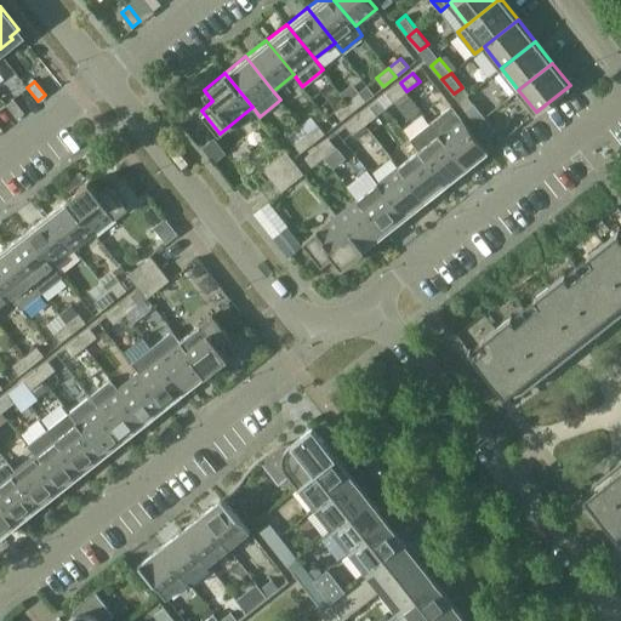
[(400,83),(387,92),(394,101),(406,91),(400,83)]
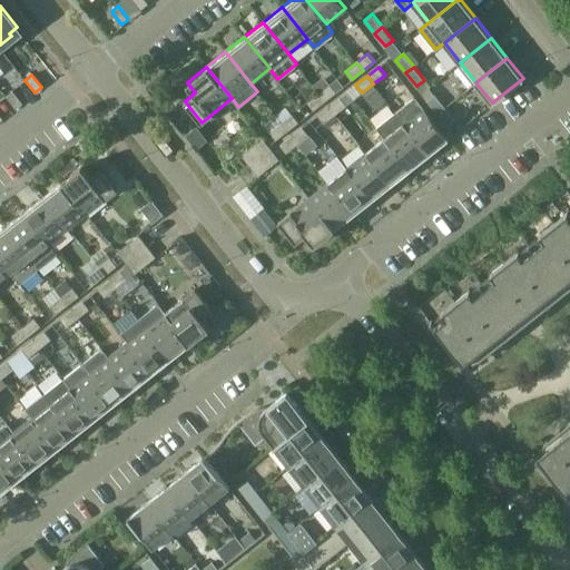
[(330,84),(318,92),(325,100),(336,91),(330,84)]
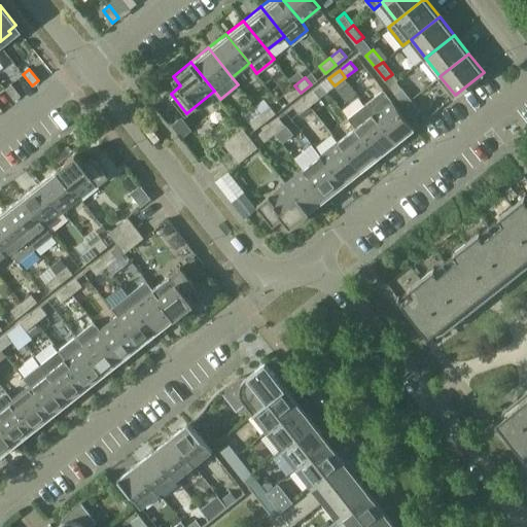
[(4,89),(13,100),(20,95),(10,83),(4,89)]
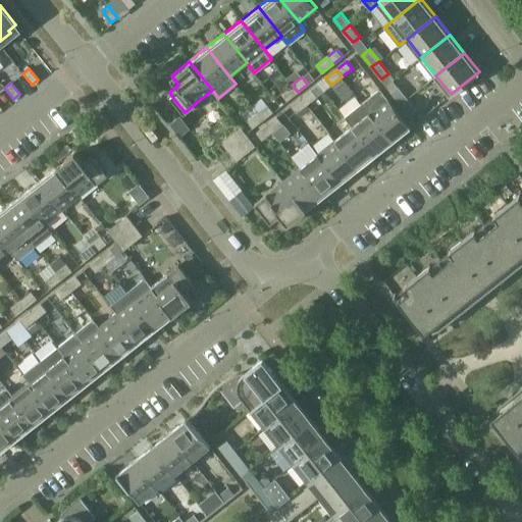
[(281,93),(288,100),(298,92),(292,85),(281,93)]
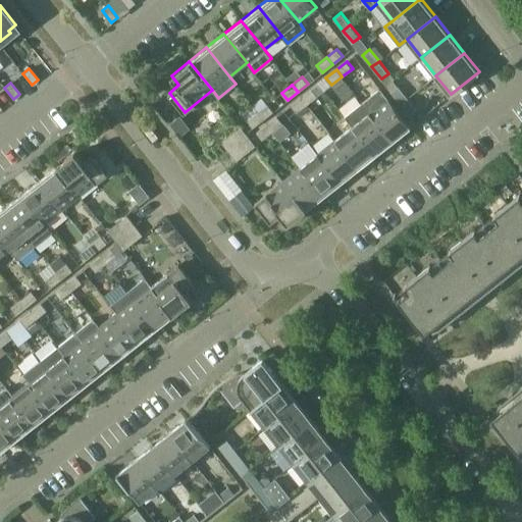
[(392,92),(401,104),(408,98),(399,87),(392,92)]
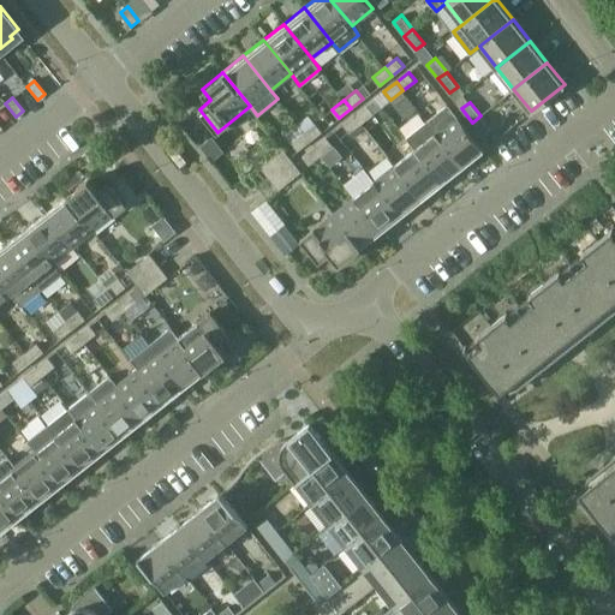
[(448,103),(427,120),(463,166),(484,149),(448,103)]
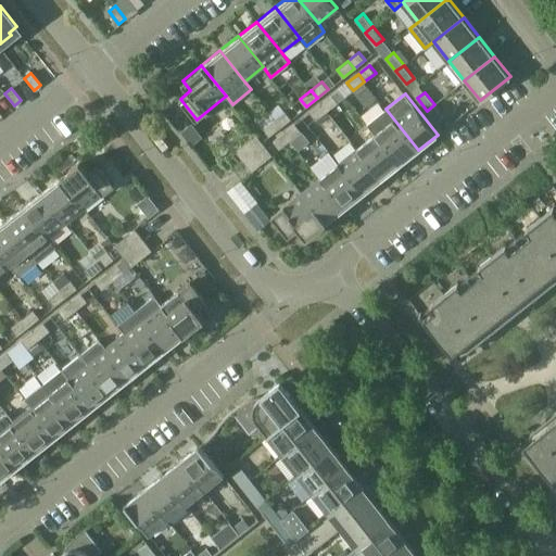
[(339,102),(332,95),(321,103),(328,111),(339,102)]
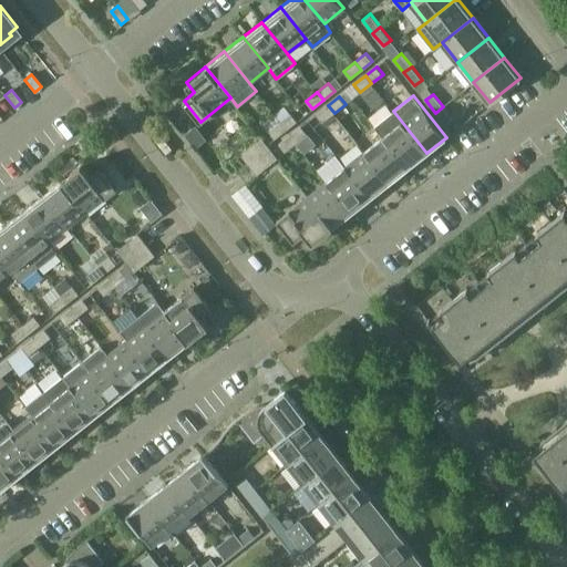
[(322,122),(334,113),(328,105),(317,114),(322,122)]
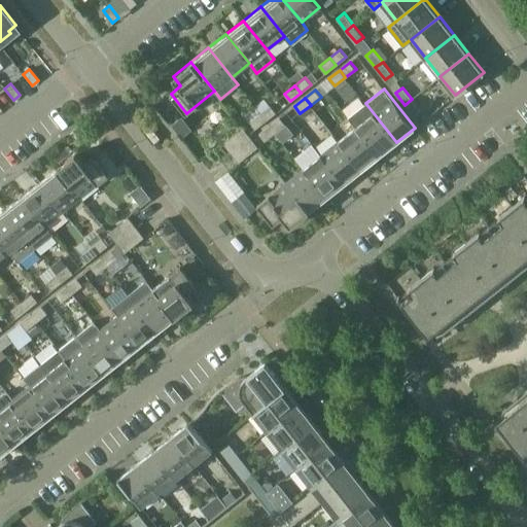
[(412,99),(405,105),(414,117),(421,111),(412,99)]
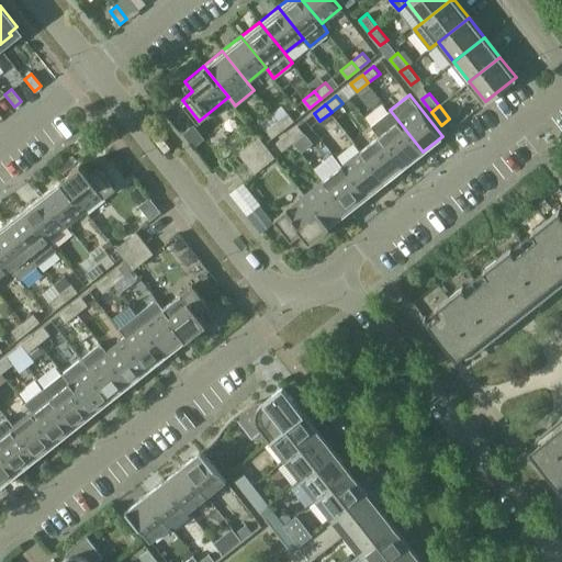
[(371,125),(380,135),(404,166),(423,152),(390,110),(371,125)]
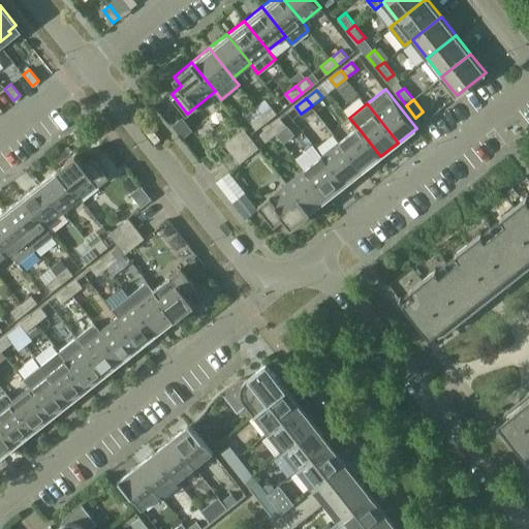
[(267,121),(277,113),(271,105),(260,114),(267,121)]
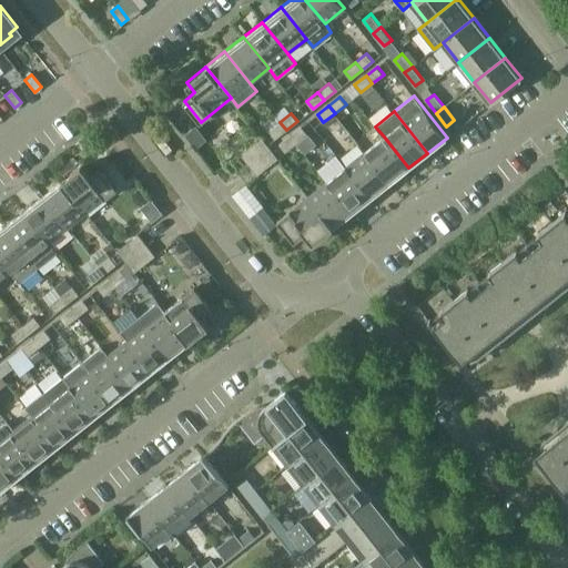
[(275,139),(286,130),(280,122),(269,131),(275,139)]
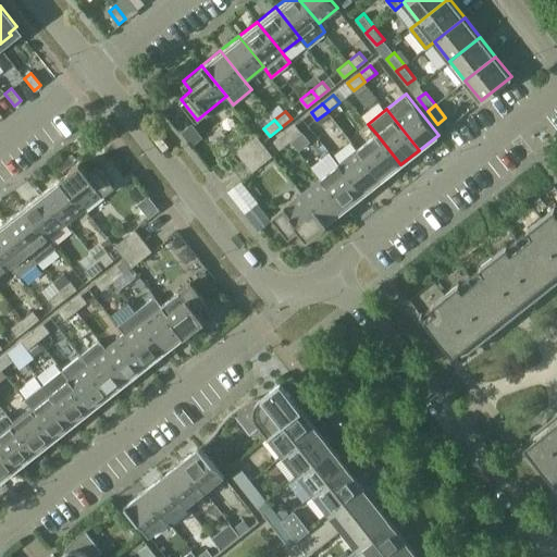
[(296,124),(285,133),(292,140),(302,132),(296,124)]
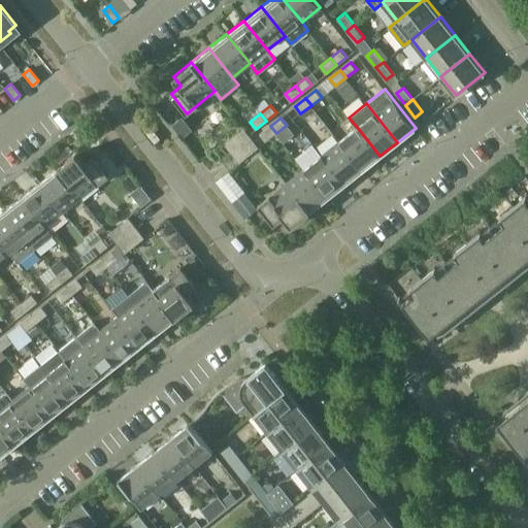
[(193,131),(183,119),(173,126),(183,139),(193,131)]
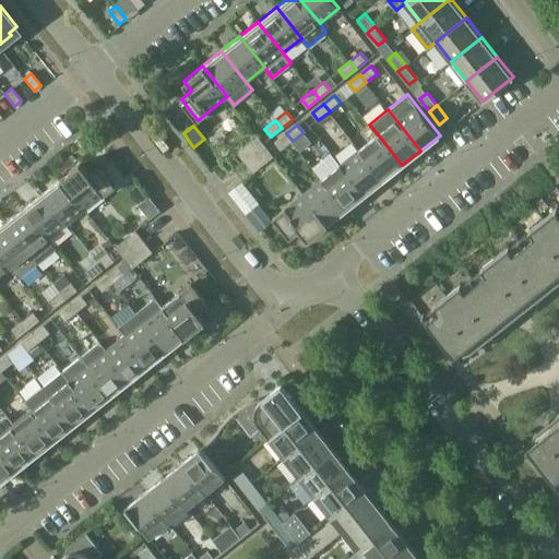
[(282,150),(293,141),(286,133),(275,142),(282,150)]
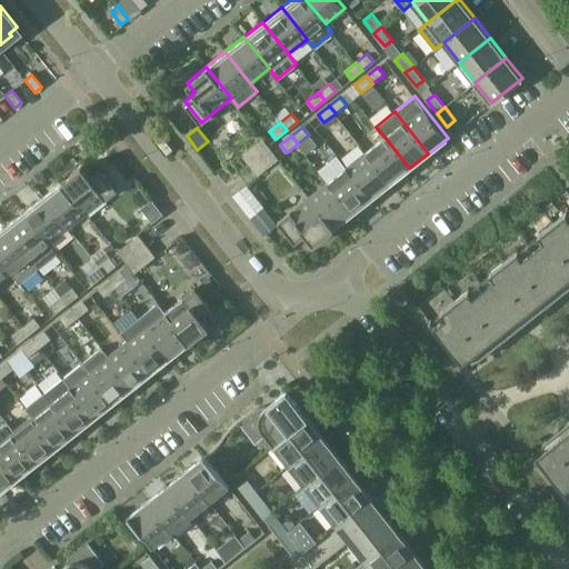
[(240,153),(249,165),(270,148),(261,137),(240,153)]
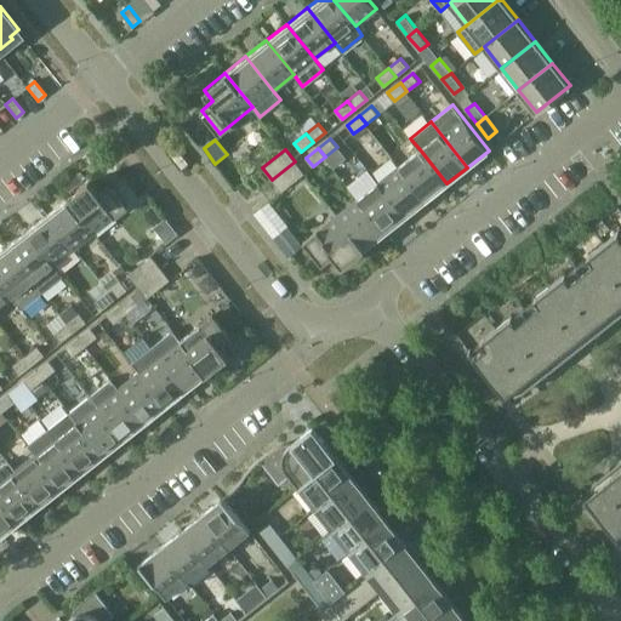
[(420,149),(399,166),(426,200),(446,183),(420,149)]
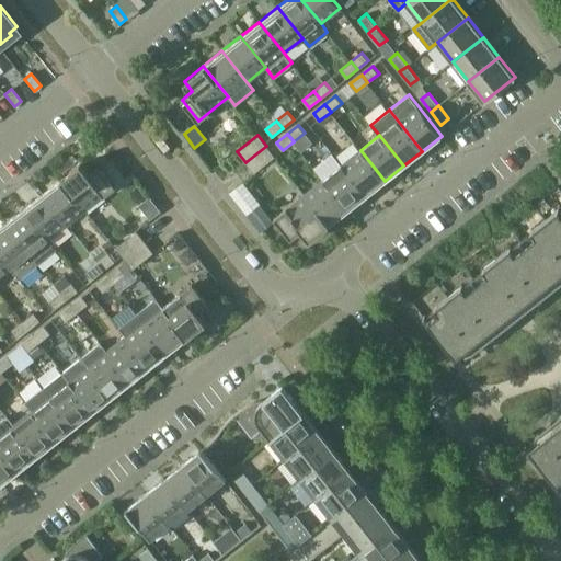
[(266,146),(245,162),(254,172),(275,156),(266,146)]
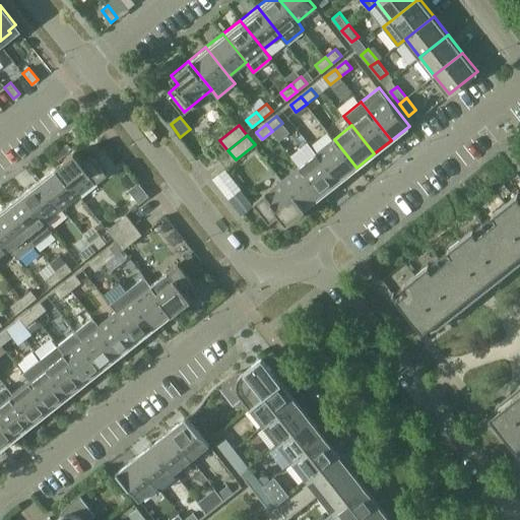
[(334,139),(317,152),(339,181),(356,168),(334,139)]
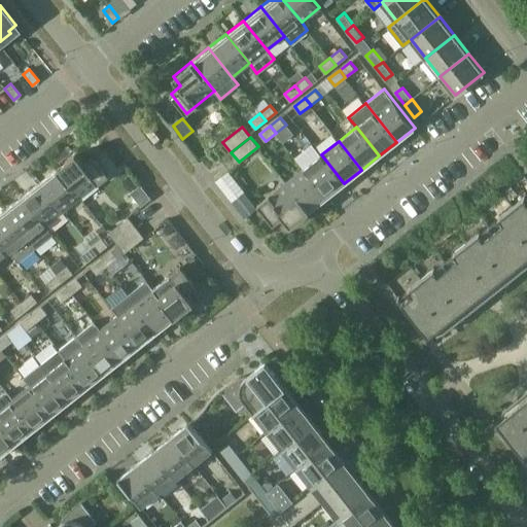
[(80,197),(108,174),(93,155),(83,163),(75,153),(58,168),(80,197)]
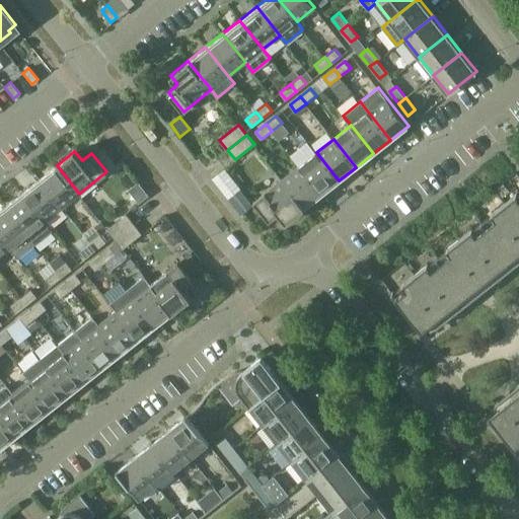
[(316,152),(299,165),(321,195),(339,180),(316,152)]
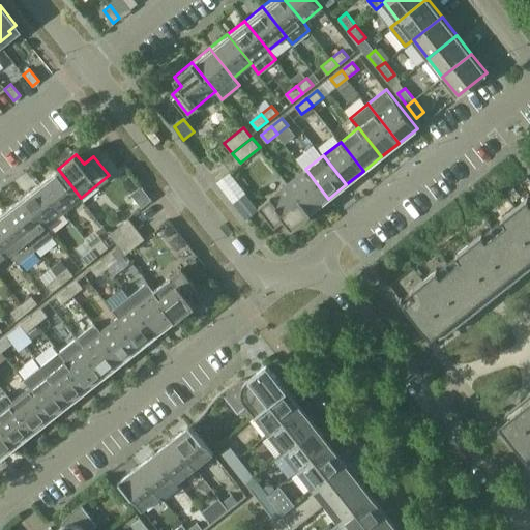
[(40,182),(63,211),(81,198),(58,169),(40,182)]
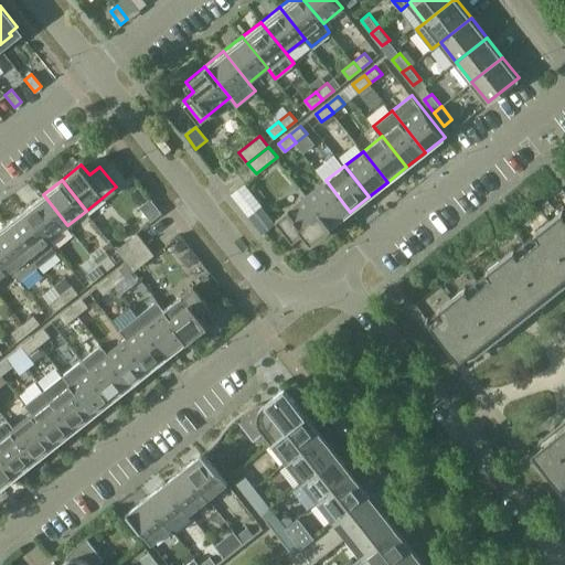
[(350,212),(326,180),(307,195),(331,226),(350,212)]
